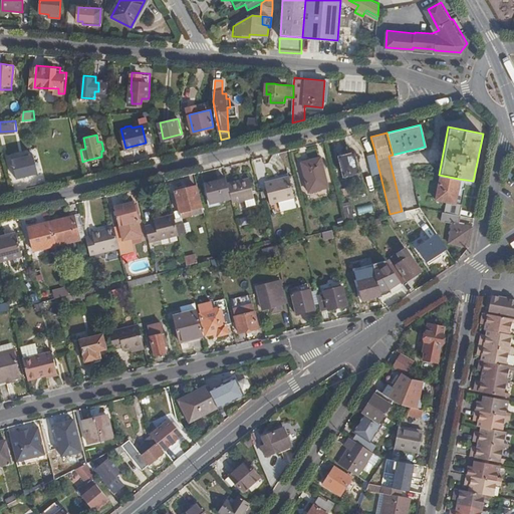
[(377,164),(374,150),(366,152),(369,166),(377,164)]
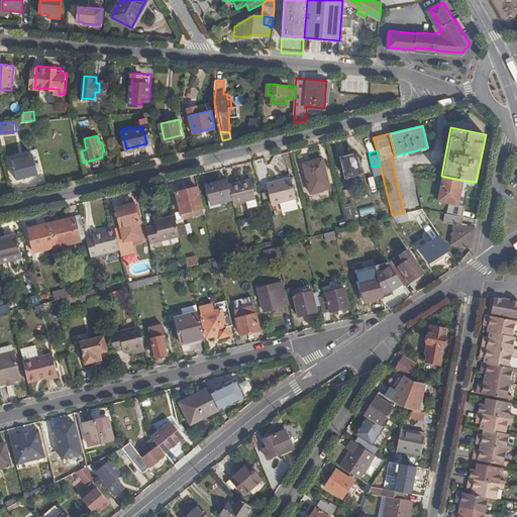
[(360,173),(355,153),(340,157),(345,177),(360,173)]
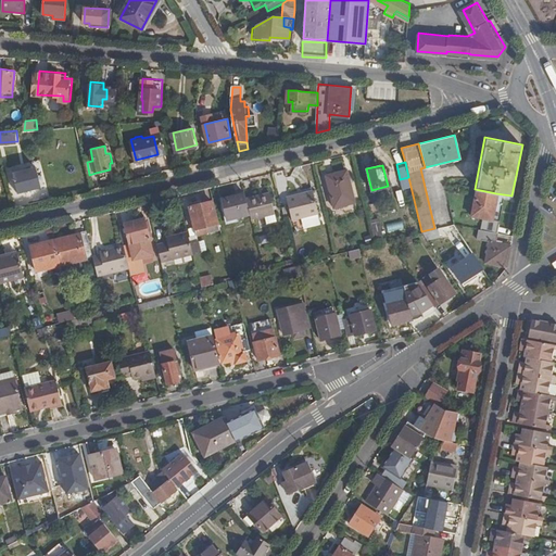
[(42,187),(37,166),(14,172),(19,192),(42,187)]
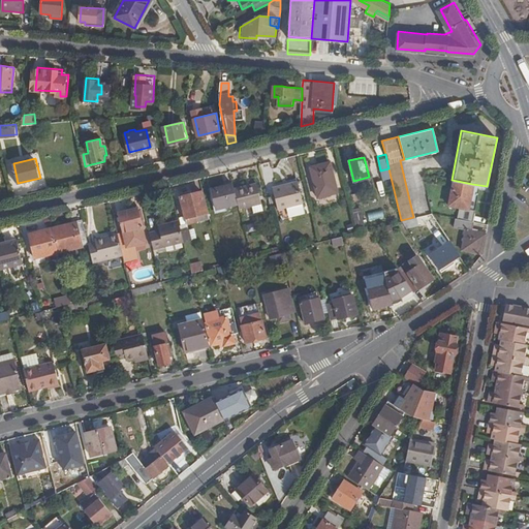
[(318,197),(338,192),(330,162),(310,166),(318,197)]
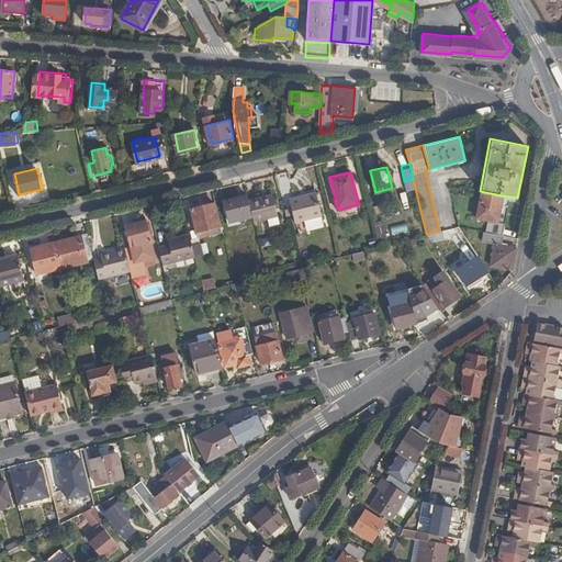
[(496,221),(502,195),(480,191),(474,218),(487,221),(485,231),(502,234),(504,222),(496,221)]
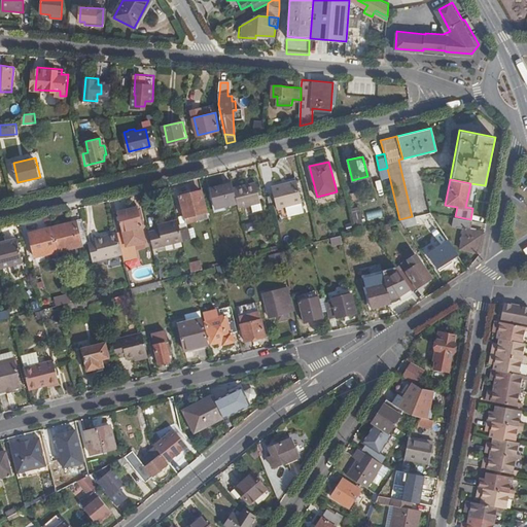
[(237,202),(234,187),(232,181),(211,186),(216,207),(237,202)]
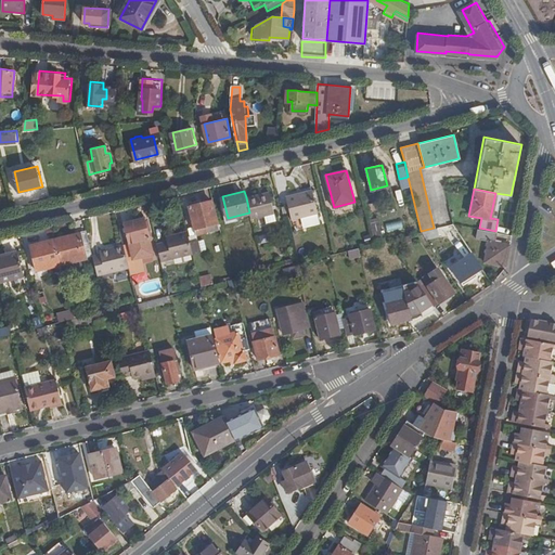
[(246,197),(249,213),(250,218),(263,215),(266,222),(275,220),(274,213),(269,191),(246,197)]
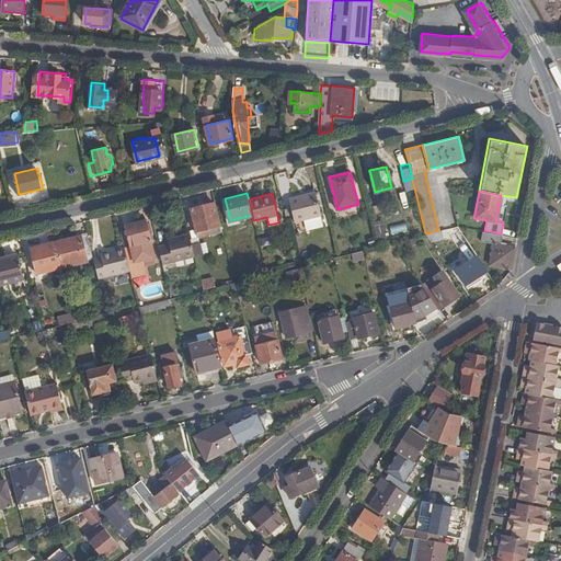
[(319,215),(313,193),(289,198),(295,220),(319,215)]
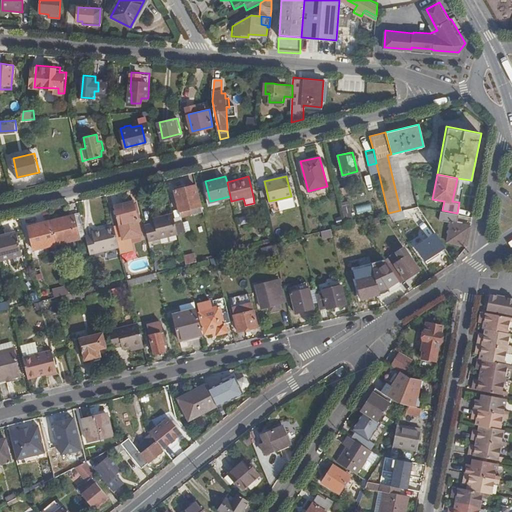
[(201,210),(195,184),(174,189),(181,215),(201,210)]
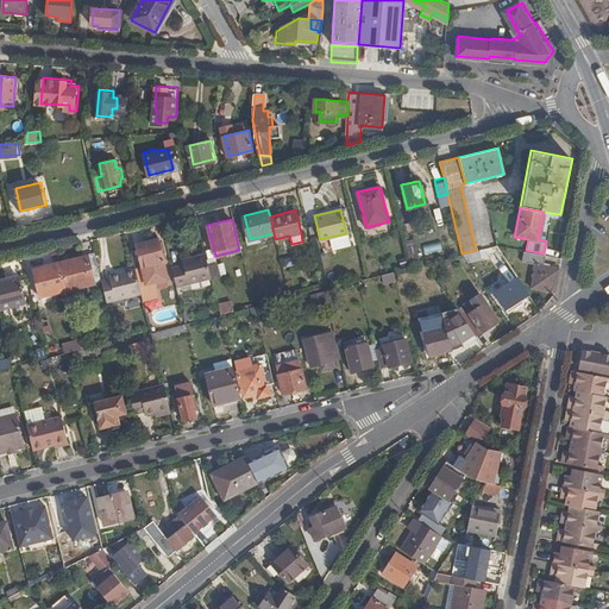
[(479,242),(495,239),(493,227),(477,230),(479,242)]
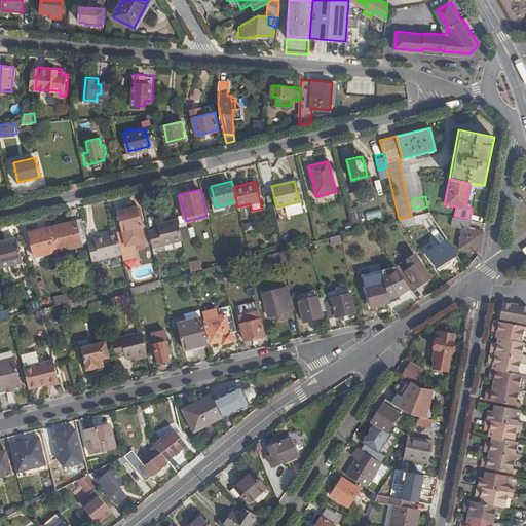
[(126,245),(120,246),(122,253),(124,260),(137,257),(134,243),(145,239),(137,205),(118,211),(126,245)]
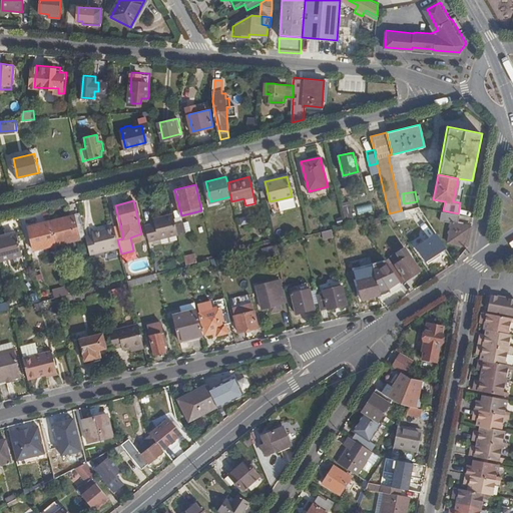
[(371,203),(356,205),(358,214),(372,211),(371,203)]
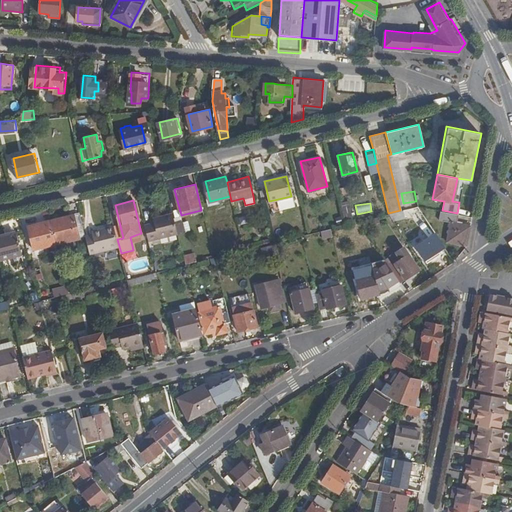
[(343,206),(344,220),(351,219),(350,206),(343,206)]
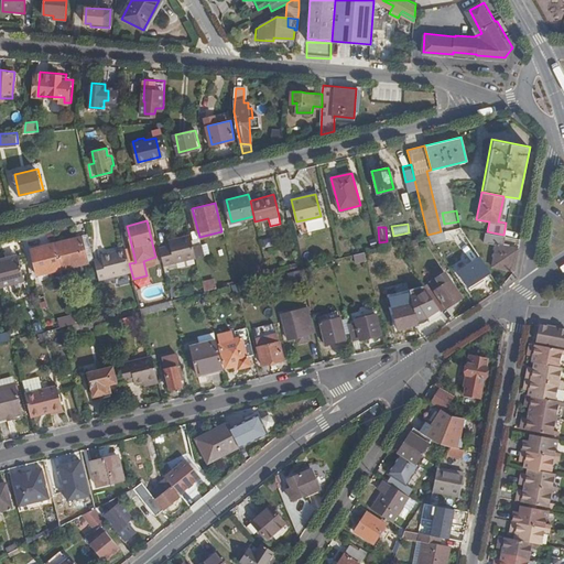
[(487,231),(486,231),(484,241),(496,245),(491,266),(512,270),(518,249),(505,246),(506,236),(503,235),(487,231)]
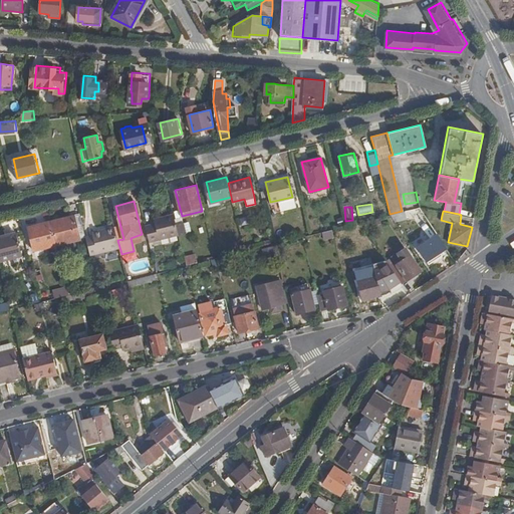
[(80,213),(74,215),(79,238),(86,237),(86,236),(80,213)]
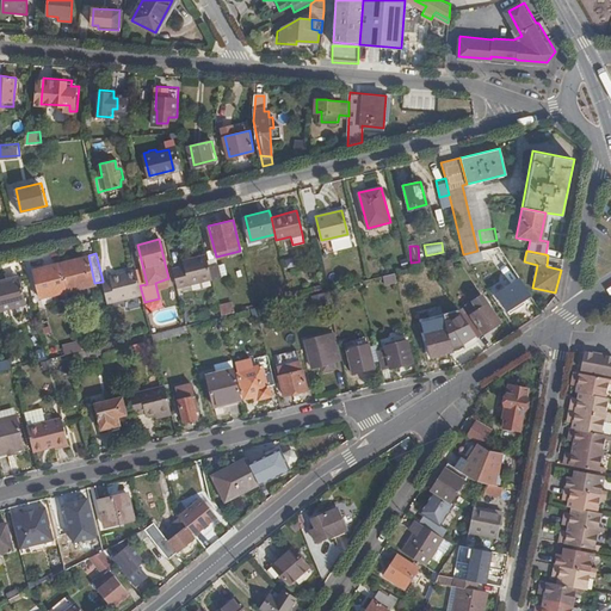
[(88,255),(60,263),(66,290),(94,283),(88,255)]
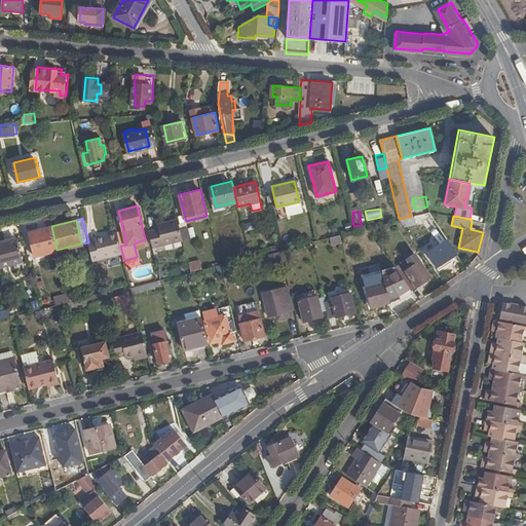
[(158,228),(149,230),(153,248),(183,240),(180,228),(178,220),(158,225),(158,228)]
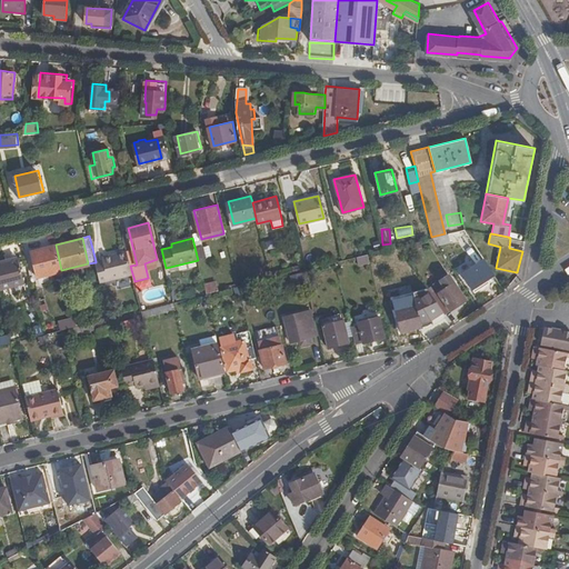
[(61,270),(56,245),(29,250),(36,276),(61,270)]
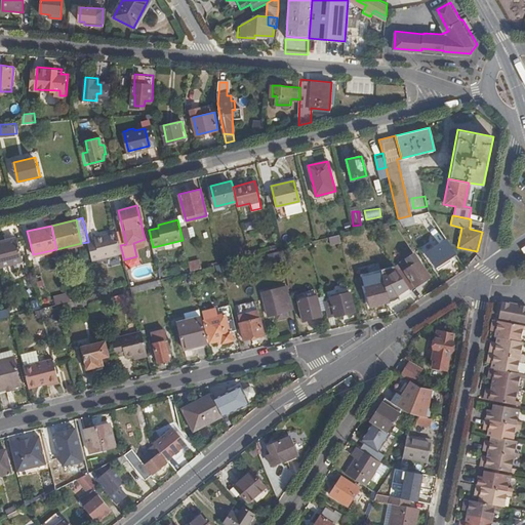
[(191,238),(188,226),(179,228),(183,240),(191,238)]
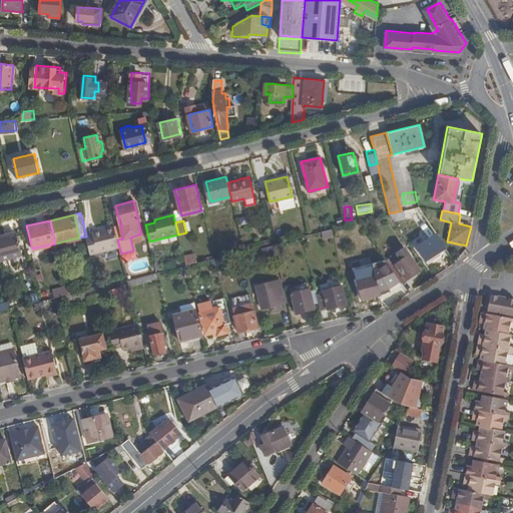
[(93,233),(86,235),(86,236),(90,253),(119,246),(117,239),(114,225),(98,229),(99,231),(93,233)]
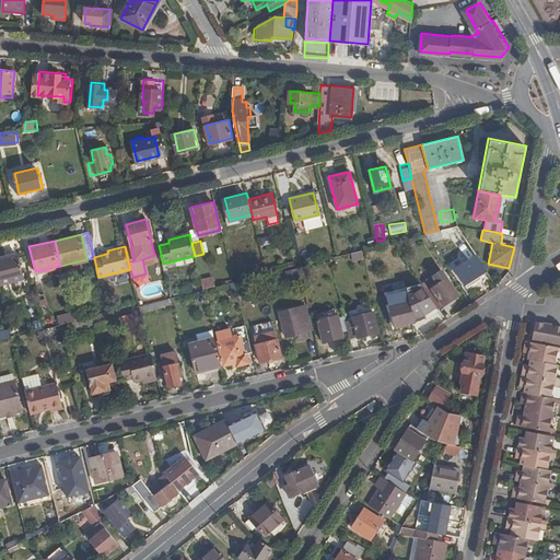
[(486,270),(476,256),(455,270),(464,284),(486,270)]
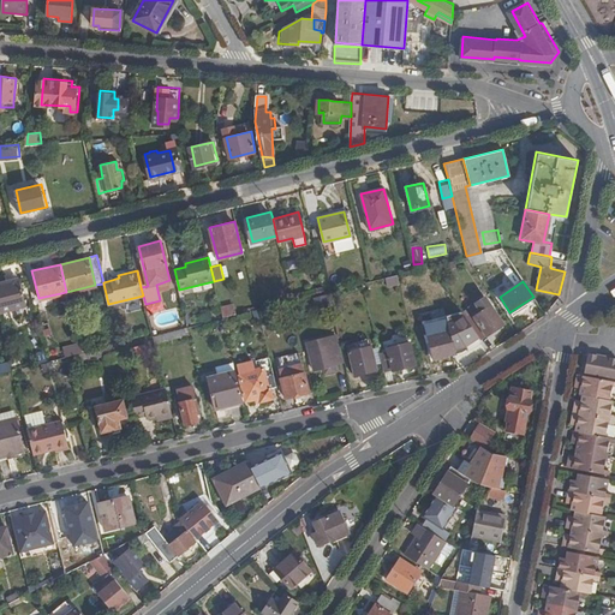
[(7,282),(0,284),(0,311),(27,305),(21,284),(9,287),(7,282)]
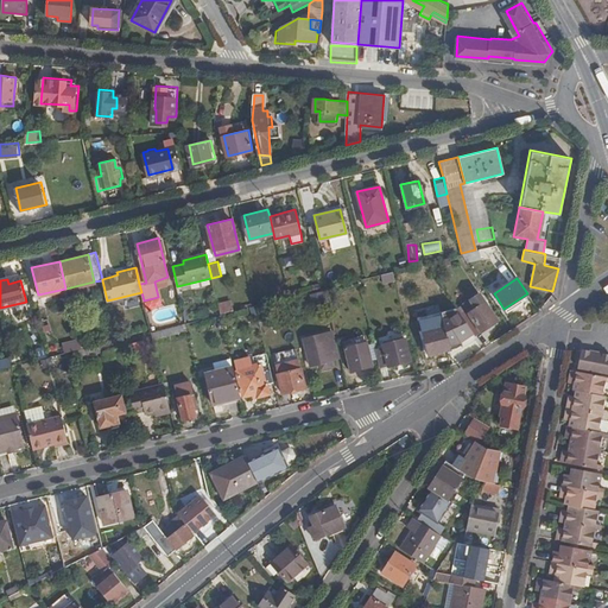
[(480,293),(456,308),(475,336),(496,321),(480,293)]
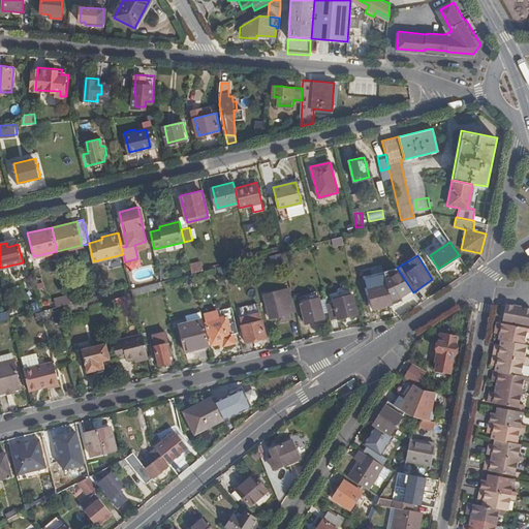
[(191,268),(193,273),(204,270),(203,265),(191,268)]
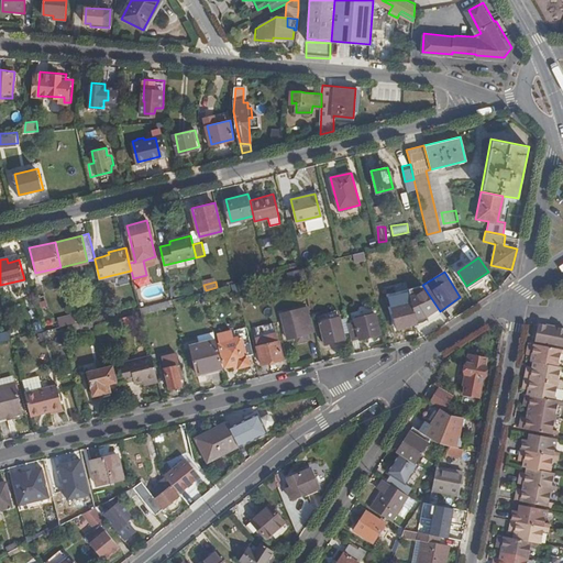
[(422,285),(409,293),(416,323),(440,311),(422,285)]
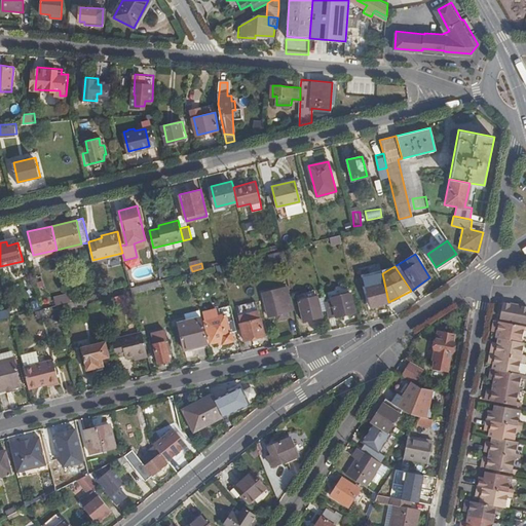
[(382,273),(364,277),(370,306),(388,302),(382,273)]
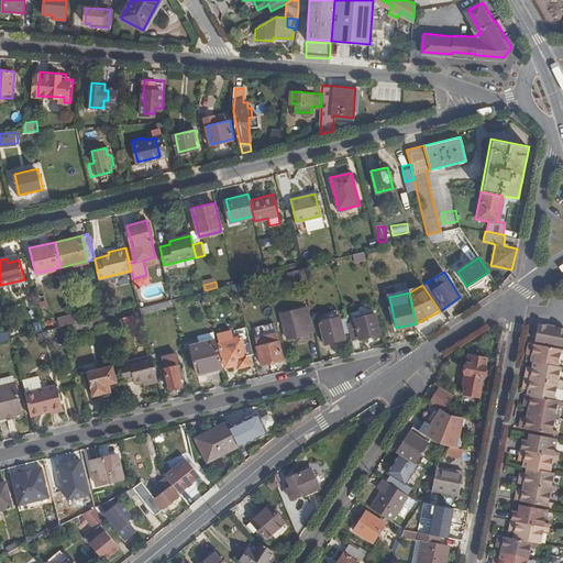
[(174,305),(173,299),(140,307),(141,313),(167,307),(167,306),(174,305)]
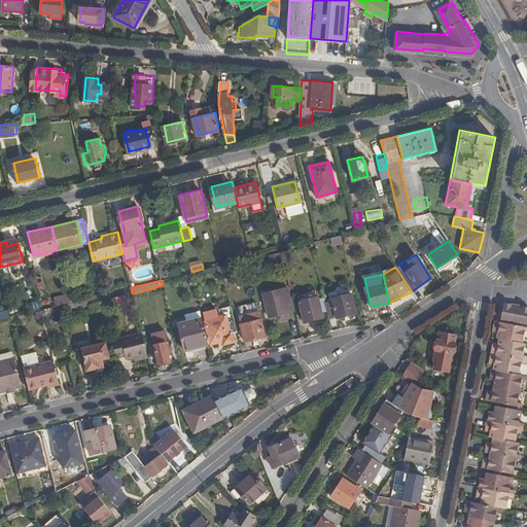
[(294,314),(287,286),(264,292),(269,316),(276,314),(277,319),(287,317),(287,315),(294,314)]
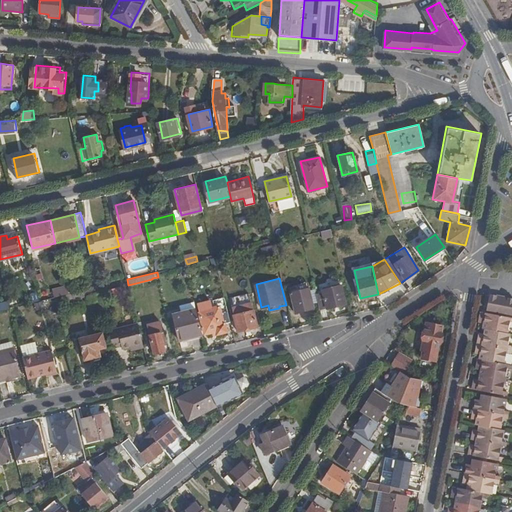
[(324,290),(316,293),(320,308),(345,301),(341,284),(324,288),(324,290)]
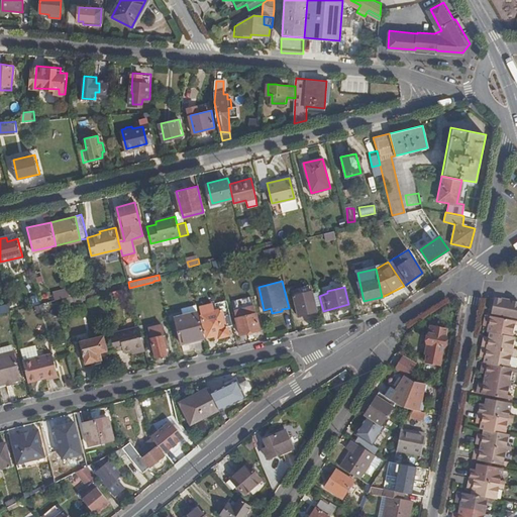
[(55,301),(68,296),(65,288),(52,293),(55,301)]
